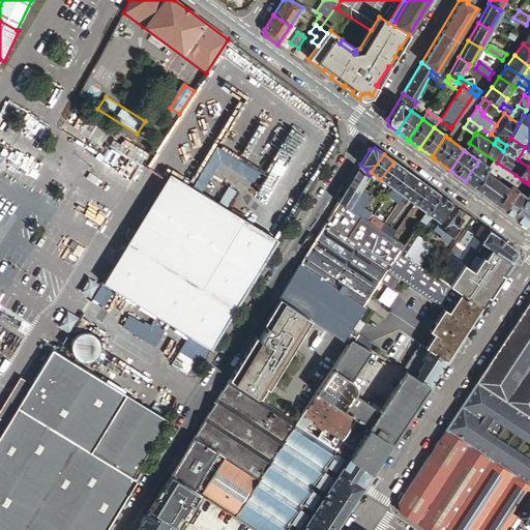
[(473,187),(484,172),(487,167),(478,160),(465,181),(473,187)]
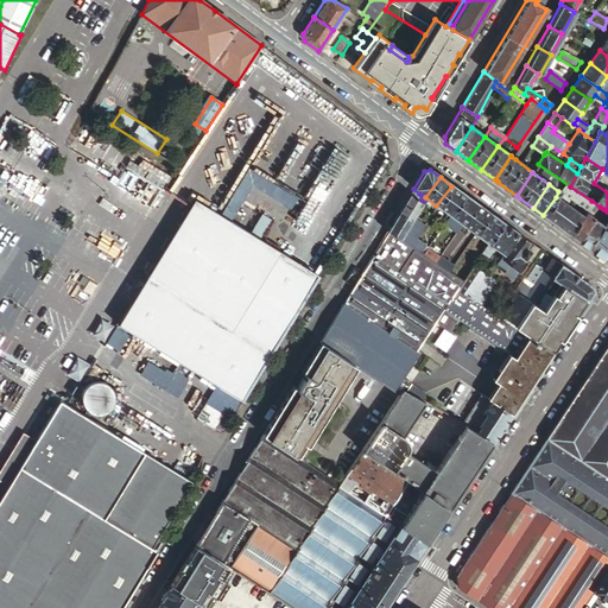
[(464,195),(451,187),(436,206),(447,213),(445,216),(448,219),(449,215),(464,195)]
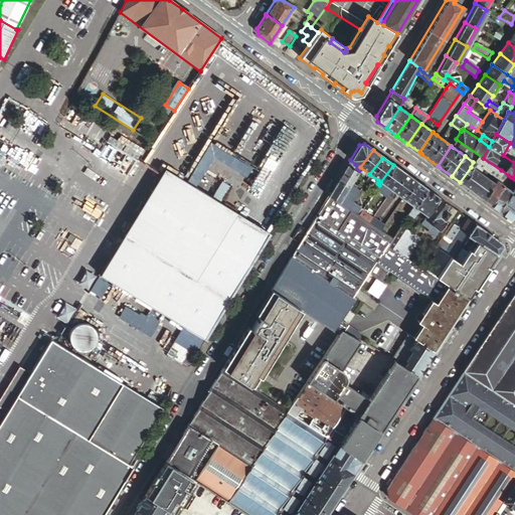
[(350,160),(346,165),(352,169),(355,164),(350,160)]
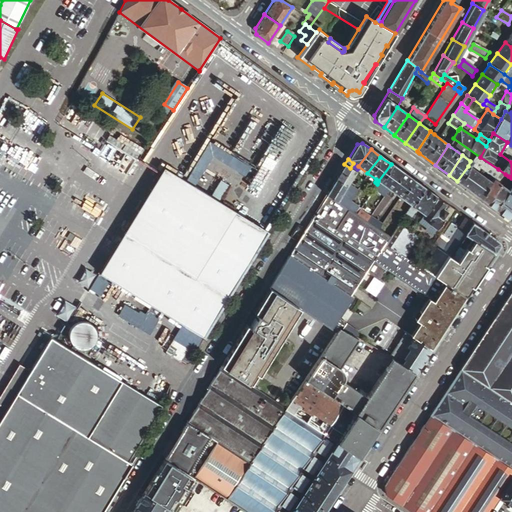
[(340,172),(350,179),(355,172),(350,168),(344,164),(340,172)]
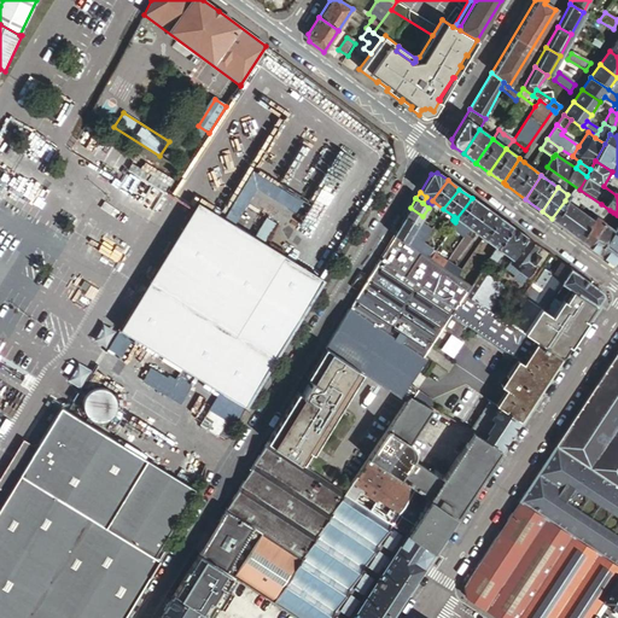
[(484,208),(472,198),(456,219),(470,228),(484,208)]
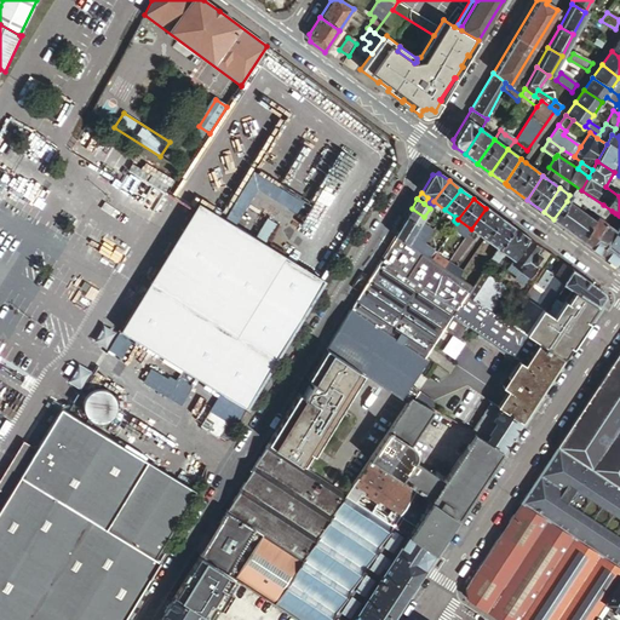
[(593,219),(567,201),(554,219),(579,239),(593,219)]
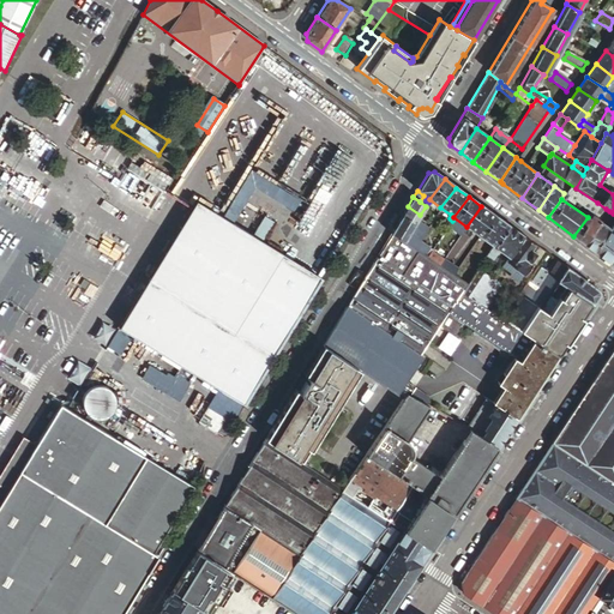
[(597,203),(588,217),(573,236),(583,242),(595,226),(606,209),(597,203)]
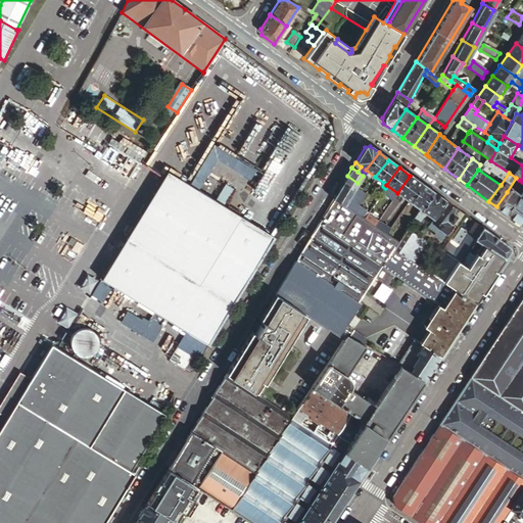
[(277,237),(172,174),(125,250),(105,282),(211,345),(277,237)]
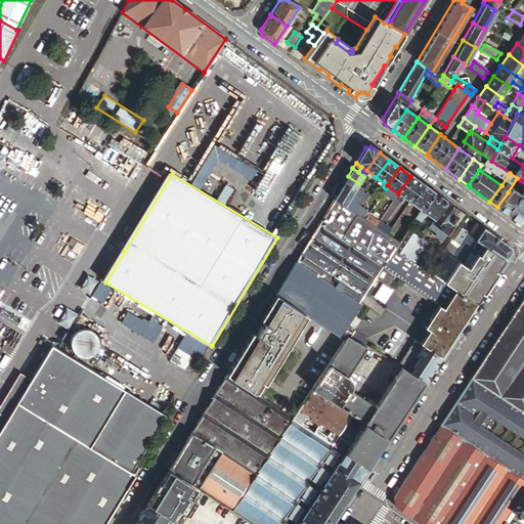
[(348,176),(343,183),(353,190),(358,183),(348,176)]
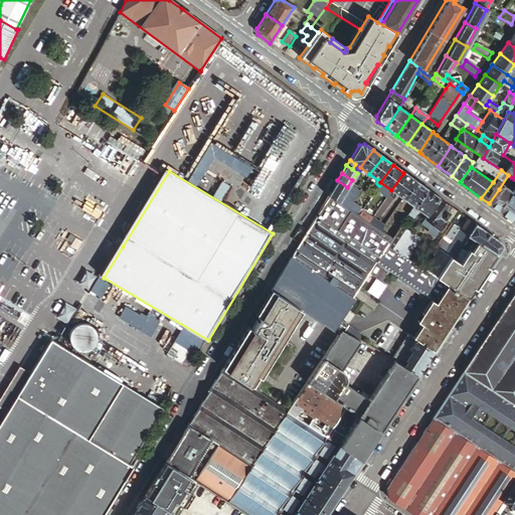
[(415,181),(403,173),(391,190),(400,196),(398,198),(400,200),(402,198),(415,181)]
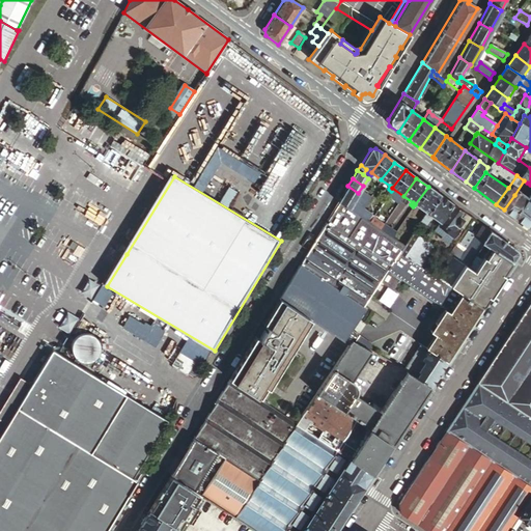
[(527,183),(524,180),(514,195),(518,197),(520,198),(522,202),(526,197),(523,194),(528,188),(525,186),(527,183)]
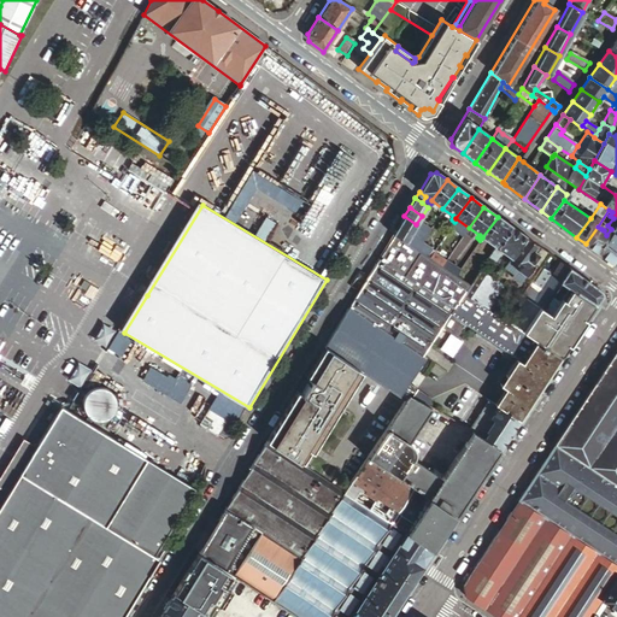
[(399,225),(411,234),(416,224),(404,216),(399,225)]
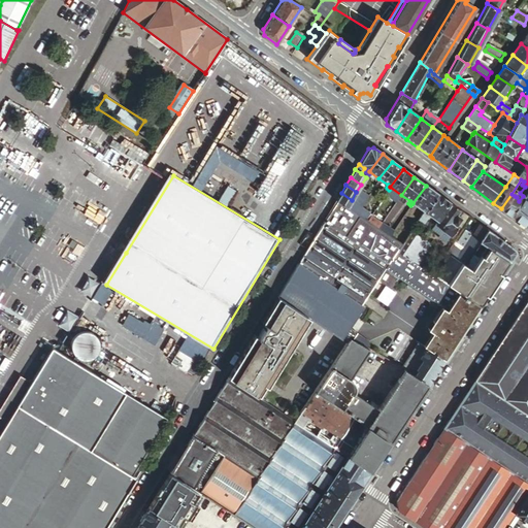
[(436,194),(426,186),(413,203),(421,209),(420,211),(422,213),(436,194)]
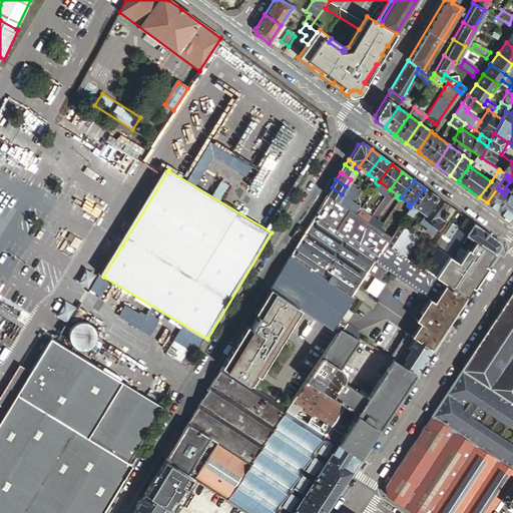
[(378,184),(376,186),(386,194),(390,189),(379,181),(378,184)]
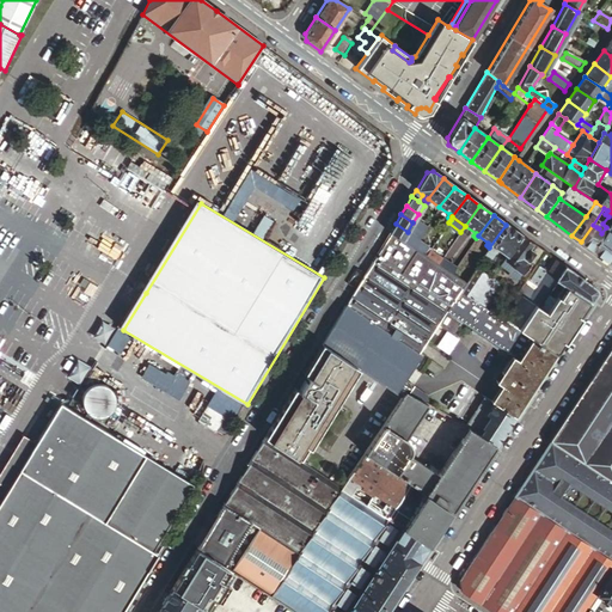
[(611,240),(611,216),(606,227),(601,233),(611,240)]
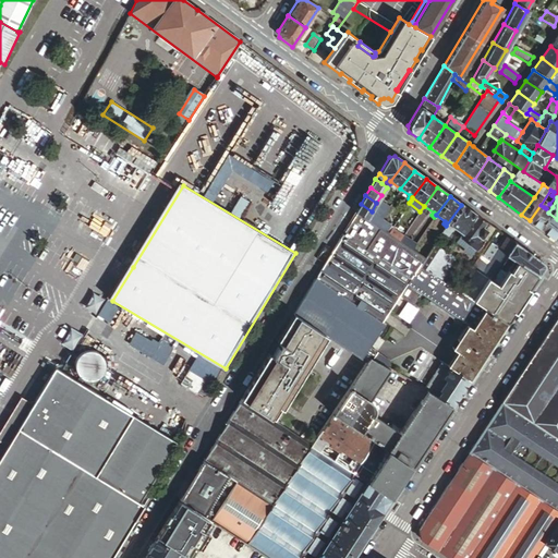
[(355,213),(366,219),(371,213),(372,211),(361,204),(355,213)]
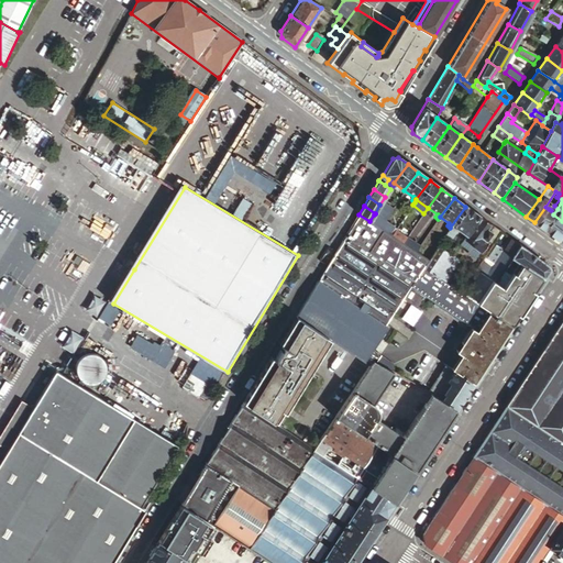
[(478,217),(465,207),(450,228),(444,234),(451,239),(457,230),(466,235),(478,217)]
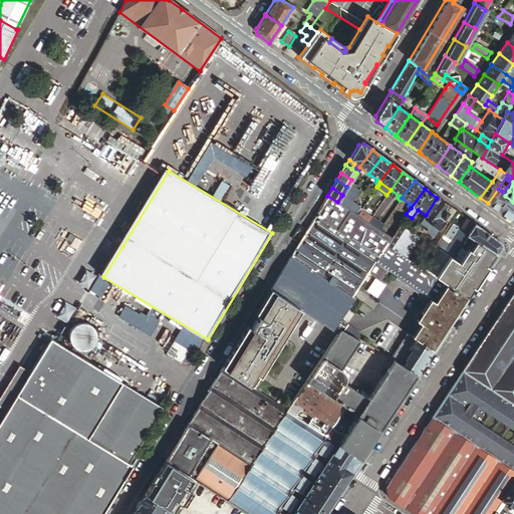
[(501,191),(498,189),(488,203),(512,222),(513,221),(513,202),(505,196),(503,192),(501,191)]
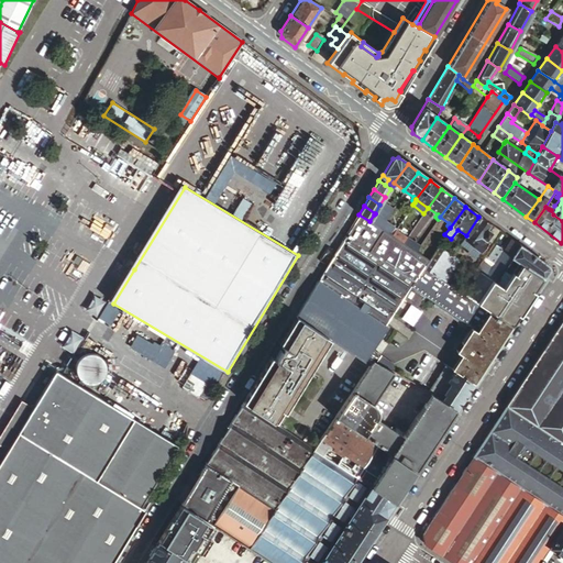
[(296,318),(330,340),(368,365),(372,361),(376,354),(377,353),(372,350),(378,339),(387,327),(385,326),(403,299),(416,308),(423,298),(471,328),(455,351),(460,354),(482,368),(495,348),(510,326),(464,296),(443,282),(422,268),(428,261),(416,252),(403,244),(392,236),(388,234),(379,228),(373,223),(370,221),(359,214),(357,216),(360,217),(343,242),(342,241),(296,318)]
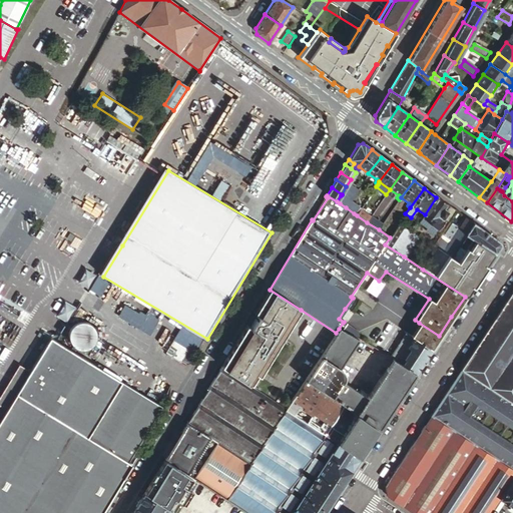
[(351,201),(344,197),(340,203),(346,207),(351,201)]
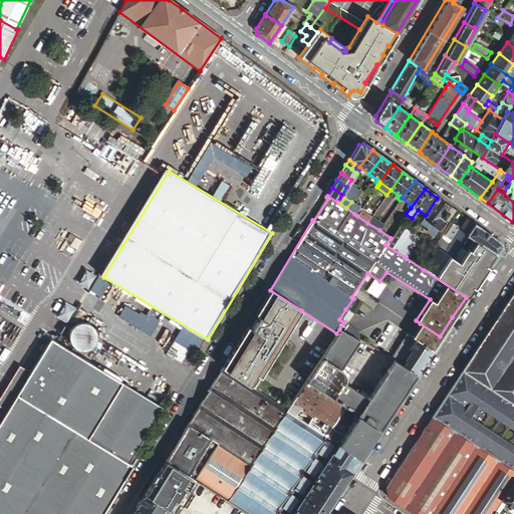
[(447,205),(437,198),(426,215),(425,216),(433,222),(431,225),(439,230),(445,221),(443,219),(448,212),(444,209),(447,205)]
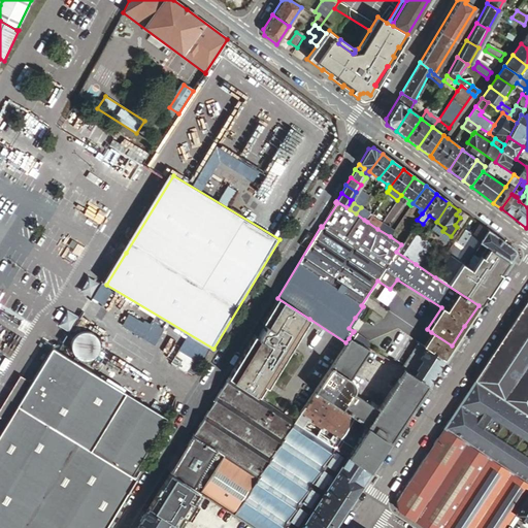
[(368,213),(368,212),(361,207),(356,213),(364,220),(368,213)]
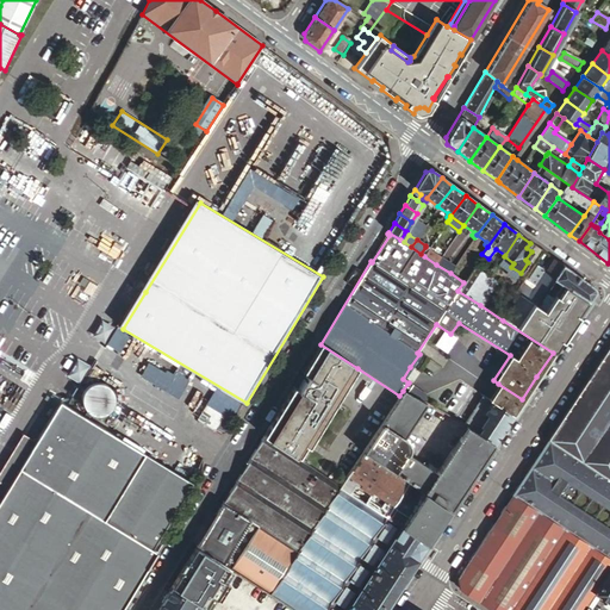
[(424,256),(436,265),(441,257),(435,254),(429,249),(424,256)]
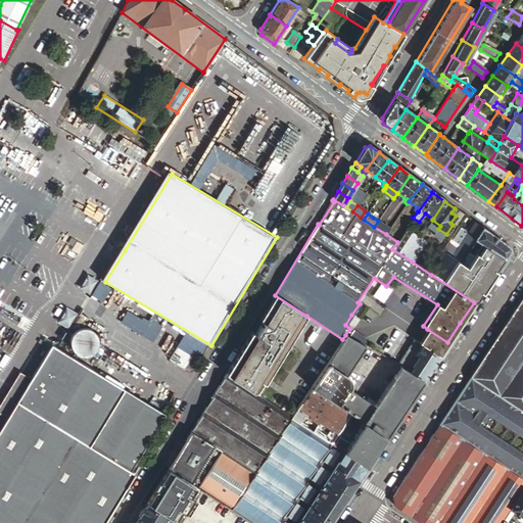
[(374,227),(386,234),(389,229),(378,221),(374,227)]
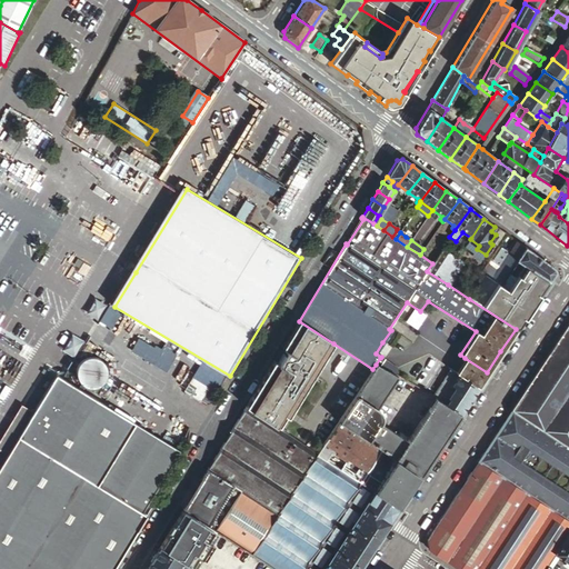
[(486,265),(481,272),(485,275),(499,285),(516,260),(548,281),(553,272),(553,269),(523,248),(523,249),(519,246),(518,246),(512,252),(508,252),(496,270),(486,265)]
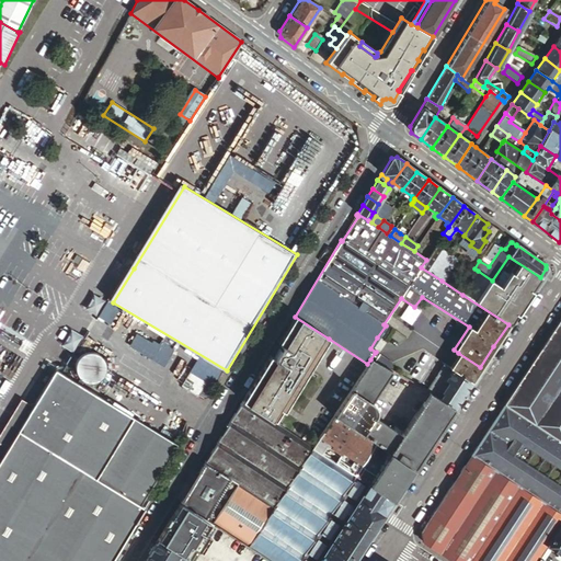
[(414,251),(426,260),(431,253),(419,245),(414,251)]
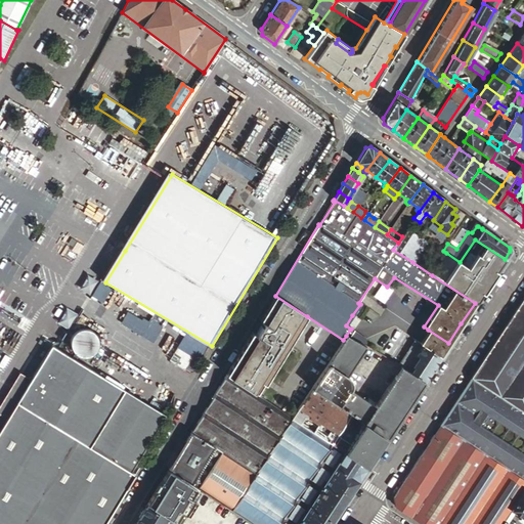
[(393,250),(412,262),(427,242),(406,229),(402,236),(398,243),(393,250)]
